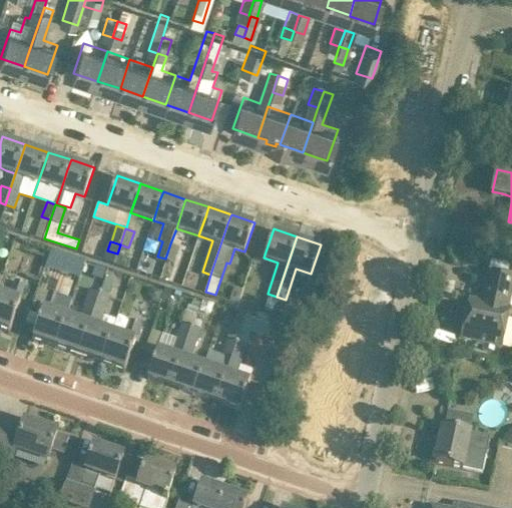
[(170,243),(165,259),(174,263),(180,247),(170,243)]
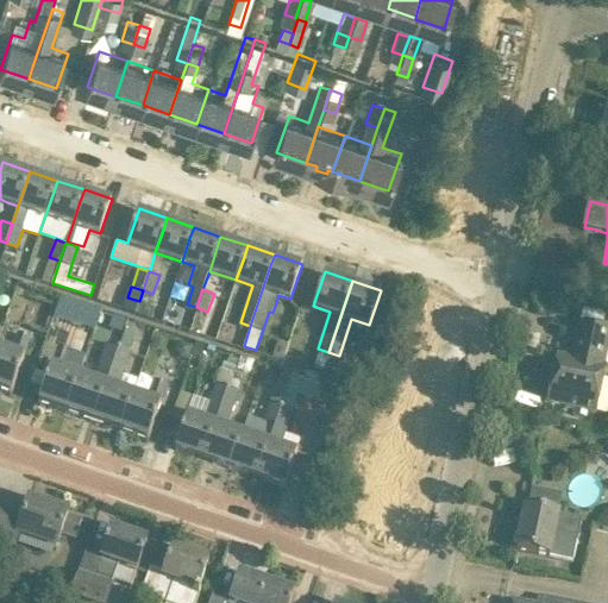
[(82,325),(91,302),(62,293),(55,315),(82,325)]
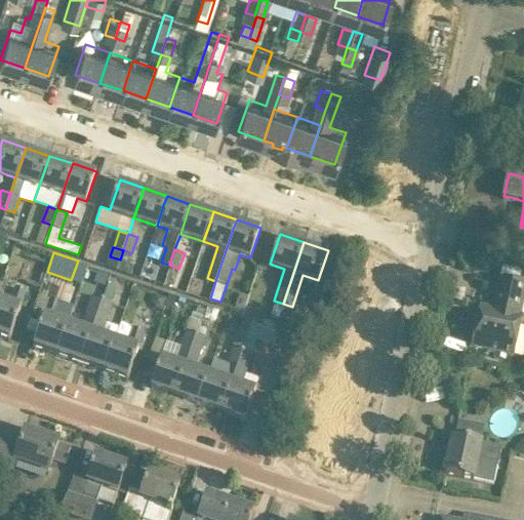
[(472,345),(492,349),(515,354),(523,311),(523,281),(499,276),(491,315),(479,313),(472,345)]
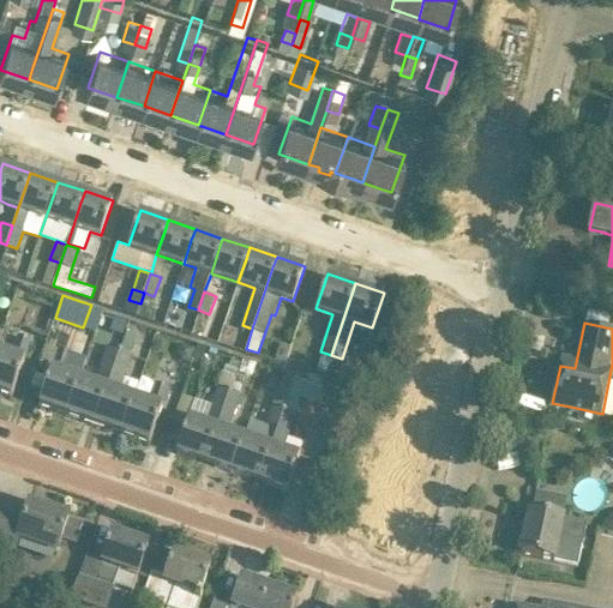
[(4,329),(0,337),(0,387),(13,392),(32,336),(18,332),(12,350),(0,345),(0,339),(4,330),(4,329)]
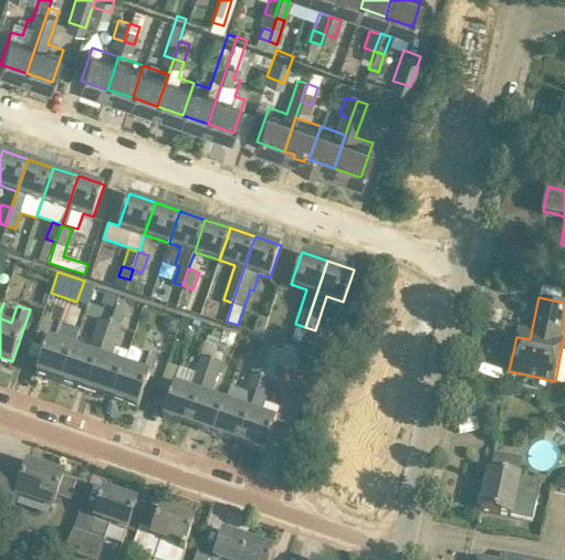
[(175,333),(180,318),(167,314),(164,321),(168,330),(175,333)]
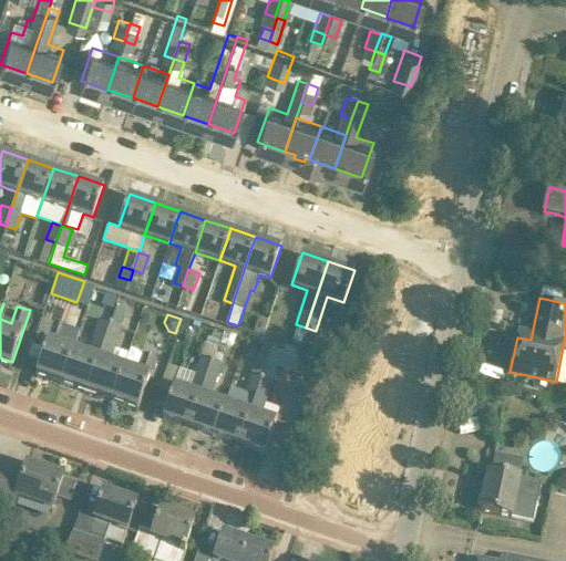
[(187,329),(192,318),(184,314),(179,326),(187,329)]
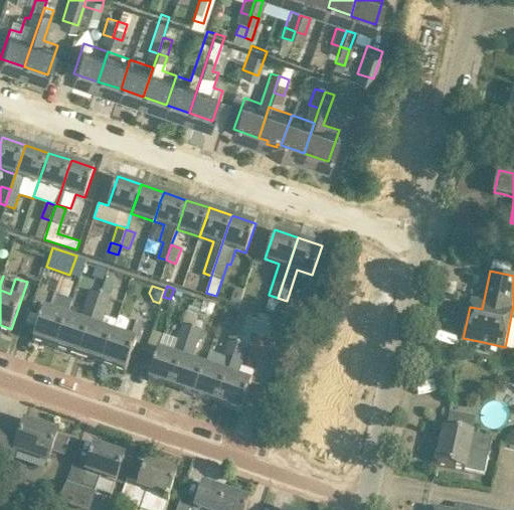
[(239,303),(240,298),(243,289),(235,286),(230,300),(239,303)]
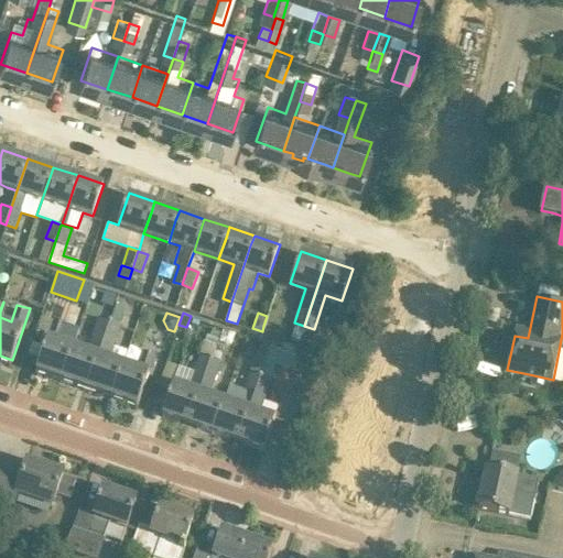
[(74,343),(63,378),(87,386),(110,319),(98,316),(87,348),(74,343)]
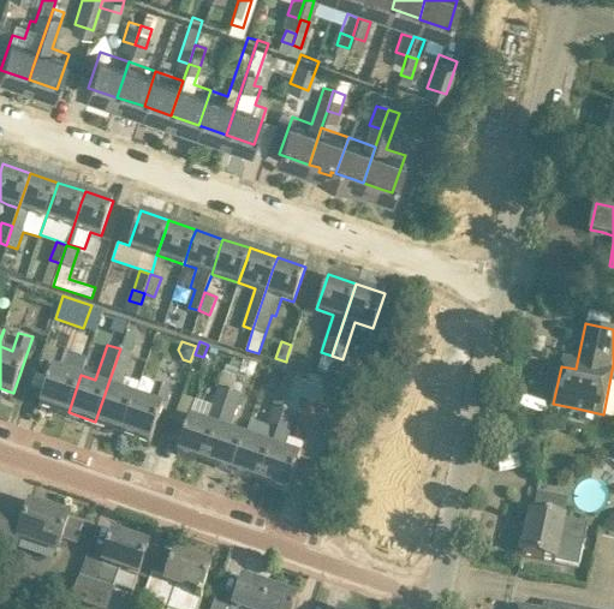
[(40,402),(69,412),(81,375),(87,356),(60,346),(40,402)]
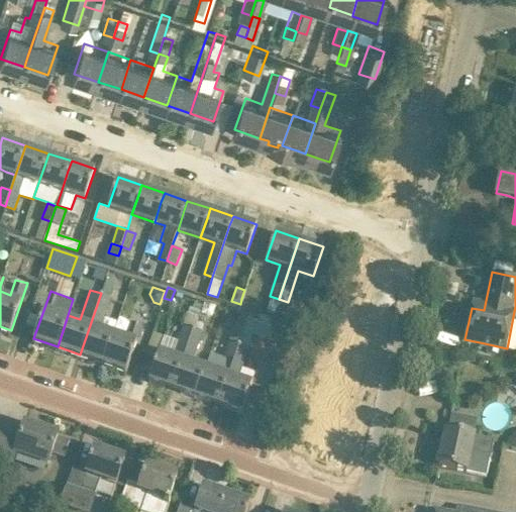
[(101,293),(80,354),(103,363),(114,331),(102,326),(112,297),(101,293)]
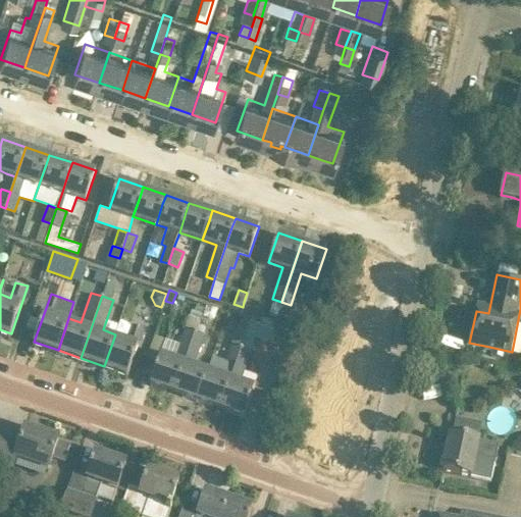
[(218,306),(207,302),(203,314),(214,318),(218,306)]
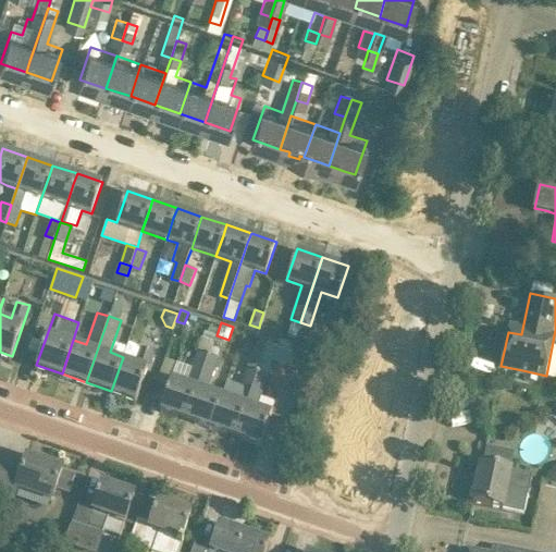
[(205,329),(202,334),(214,339),(217,333),(205,329)]
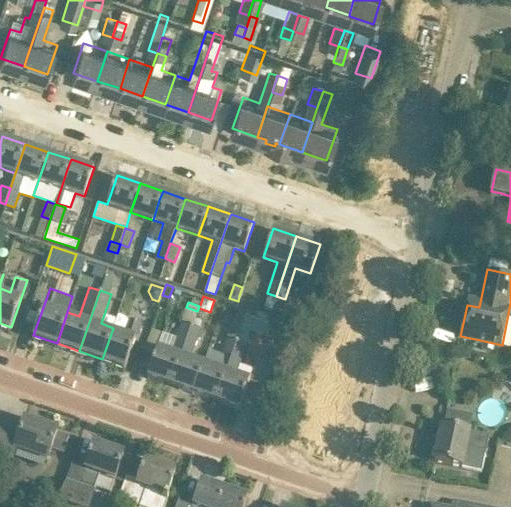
[(187,308),(172,351),(158,346),(148,375),(171,383),(174,373),(196,311),(187,308)]
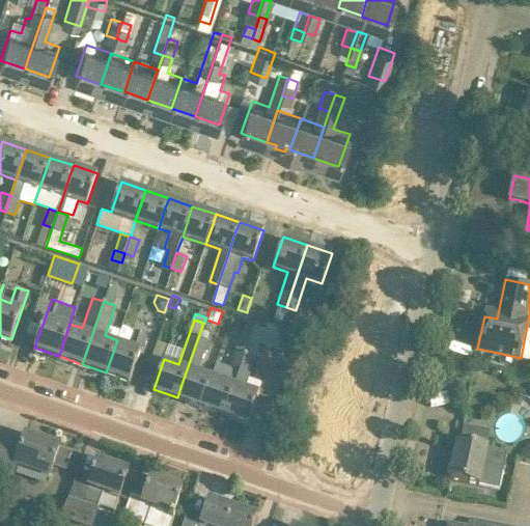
[(212,376),(197,370),(213,326),(203,323),(180,387),(177,397),(201,406),(204,395),(212,376)]
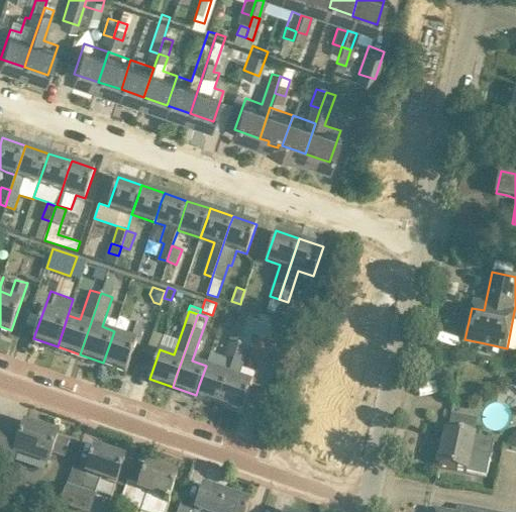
[(253,331),(283,341),(285,342),(289,331),(290,329),(259,318),(253,331)]
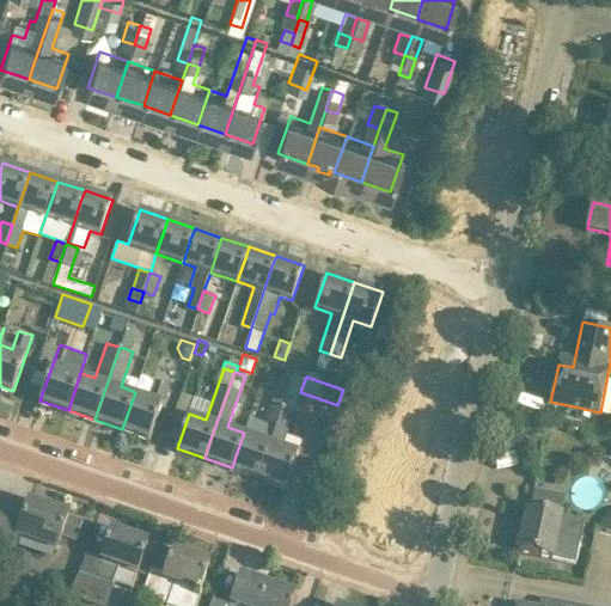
[(135,392),(122,429),(150,439),(169,383),(156,378),(150,397),(135,392)]
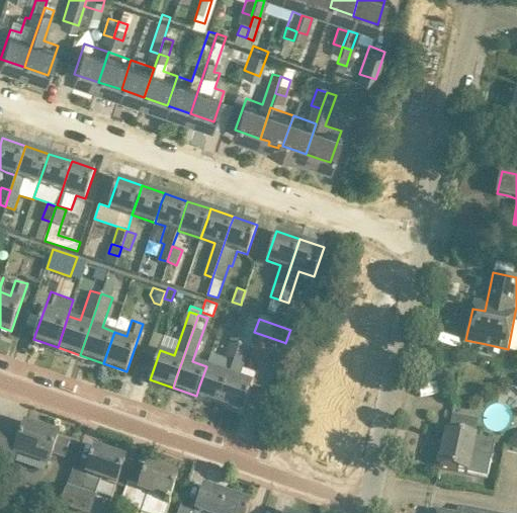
[(225,356),(234,359),(240,343),(245,329),(236,327),(232,340),(230,339),(225,356)]
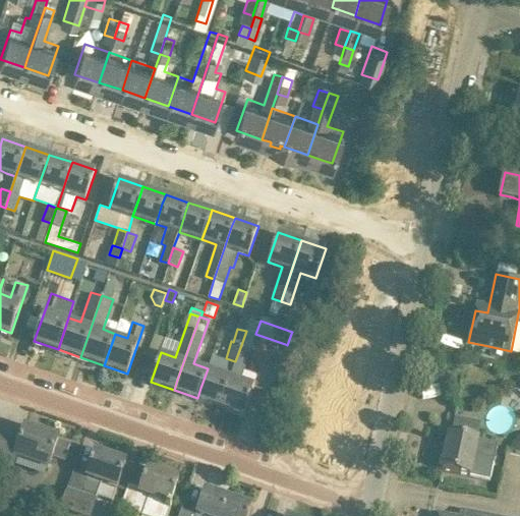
[(241,380),(252,349),(241,345),(235,361),(230,376),(224,396),(220,405),(244,413),(254,385),(241,380)]
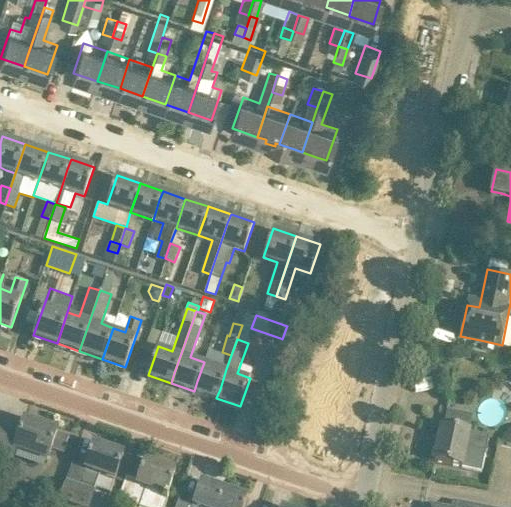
[(194,391),(216,398),(220,389),(226,369),(217,366),(204,362),(197,381),(194,391)]
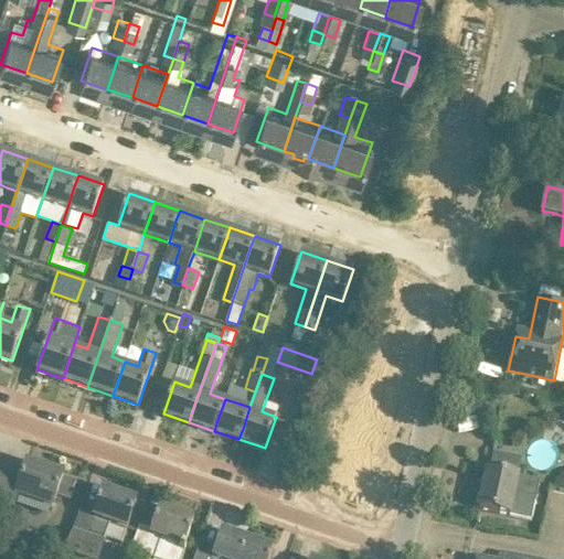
[(0,466),(0,506),(10,511),(14,496),(17,491),(53,504),(57,490),(71,495),(76,479),(63,474),(64,473),(28,460),(22,474),(0,466)]
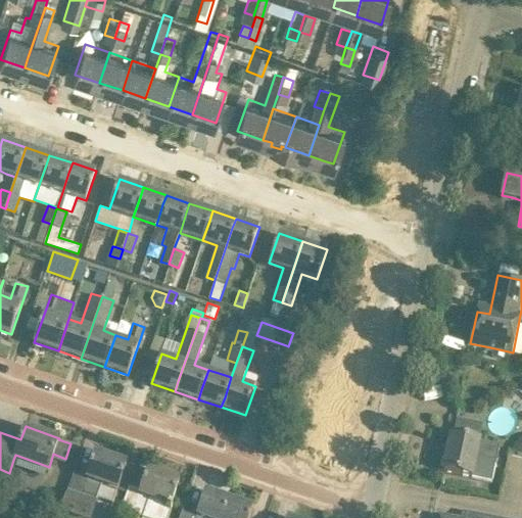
[(443,469),(454,471),(492,479),(497,459),(501,443),(480,439),(480,438),(452,433),(443,469)]
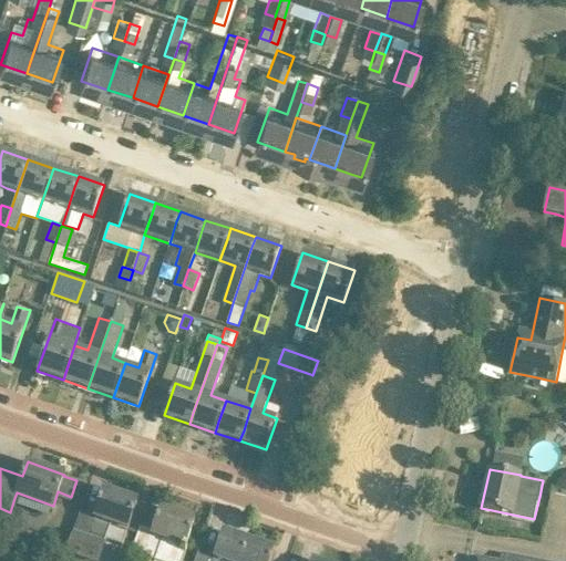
[(565,471),(564,473),(563,474),(562,475),(561,477),(559,478),(558,479),(558,481),(557,482),(557,484),(556,486),(565,487),(565,471)]
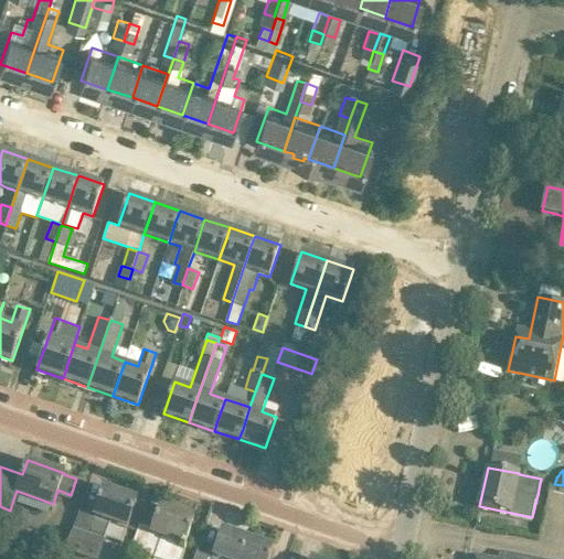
[(104,486),(94,514),(80,508),(66,547),(97,557),(105,535),(123,541),(137,497),(104,486)]
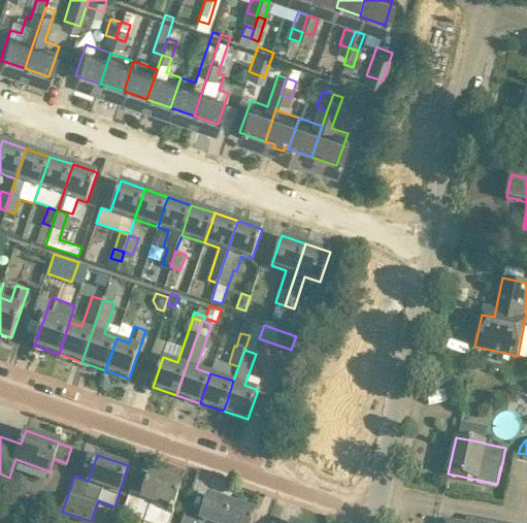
[(150,474),(142,494),(131,490),(124,513),(153,522),(168,522),(174,509),(172,508),(182,484),(150,474)]
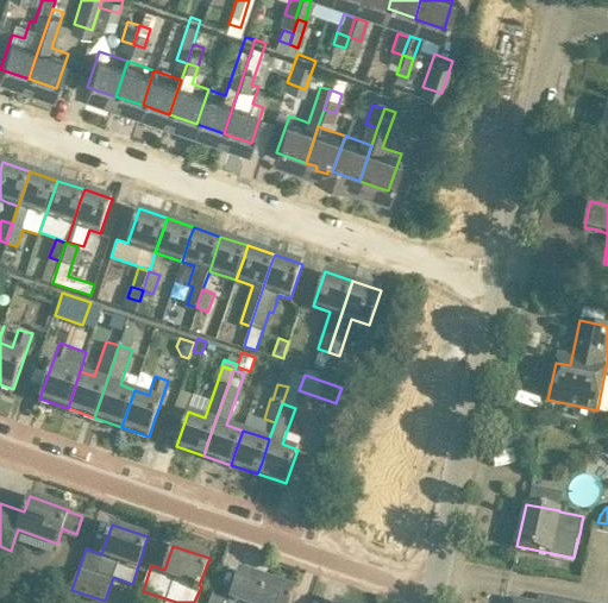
[(239,569),(230,597),(213,591),(208,602),(257,602),(267,578),(239,569)]
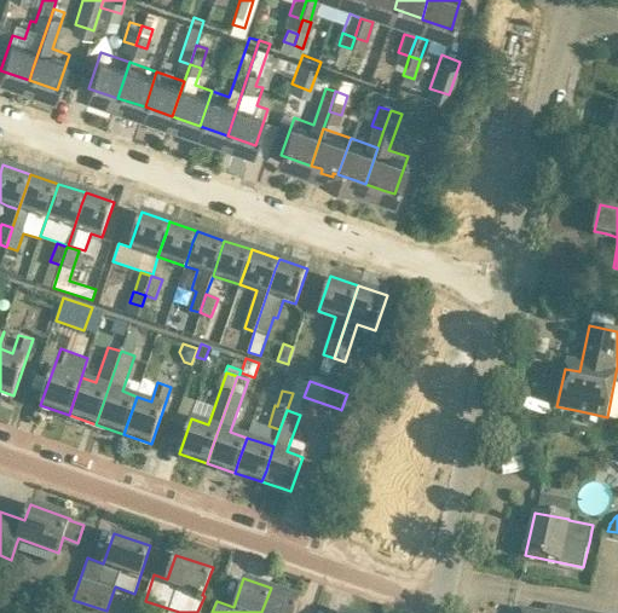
[(271,588),(261,612),(294,612),(300,597),(271,588)]
